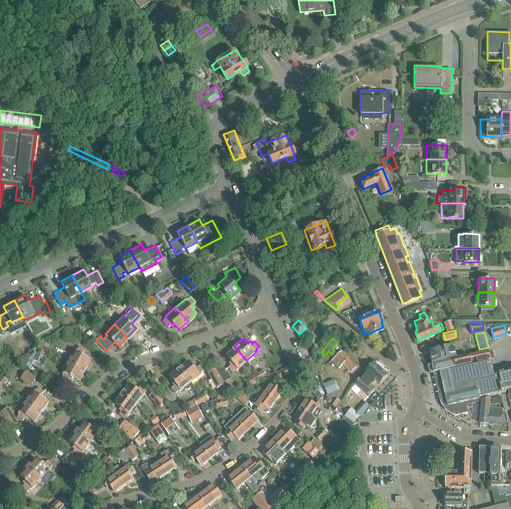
[(33,358),(39,361),(49,342),(42,339),(33,358)]
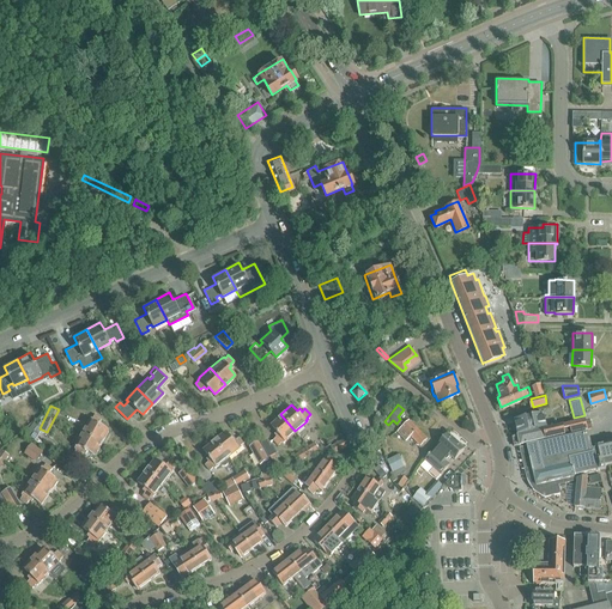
[(514,433),(546,426),(543,412),(513,418),(516,432),(514,433)]
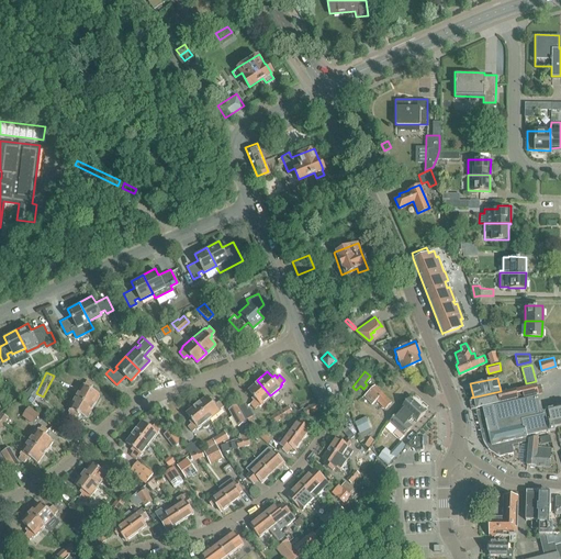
[(81,383),(75,395),(92,405),(99,393),(89,389),(92,382),(86,379),(85,382),(82,381),(81,383)]
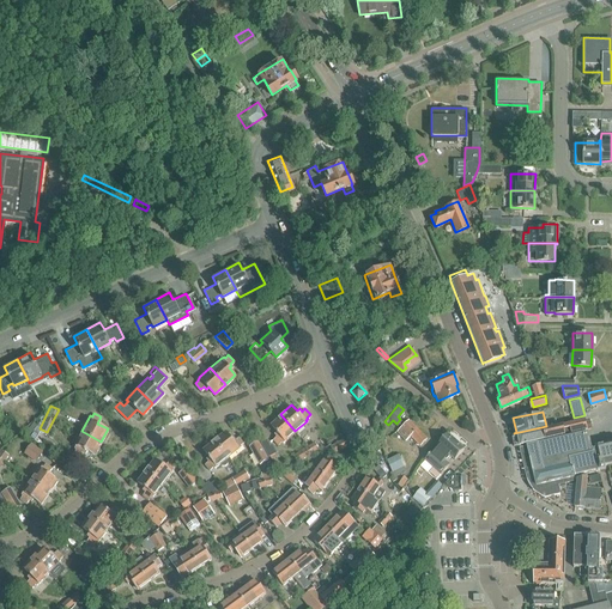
[(284,440),(295,431),(280,414),(270,424),(276,430),(273,432),(276,434),(272,438),(278,444),(280,440),(282,442),(284,440)]
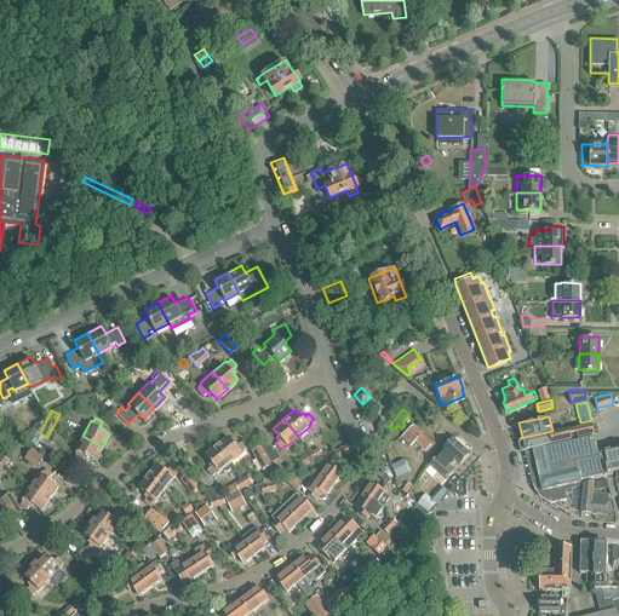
[(411,442),(413,439),(423,449),(431,441),(413,422),(402,433),(411,442)]
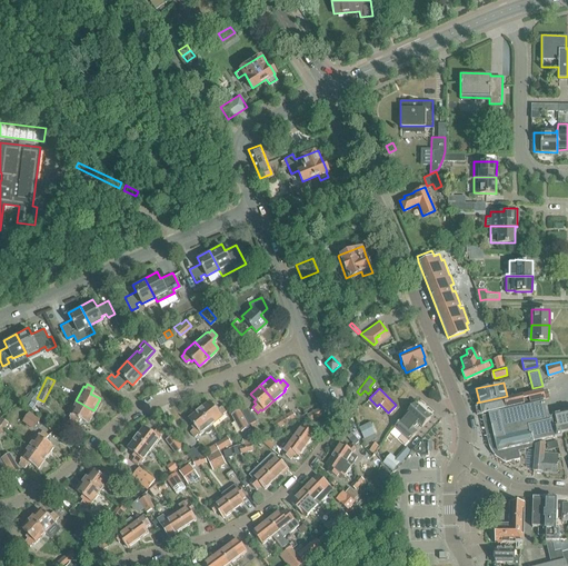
[(507,396),(477,403),(479,411),(481,411),(502,407),(544,397),(542,388),(521,393),(507,396)]
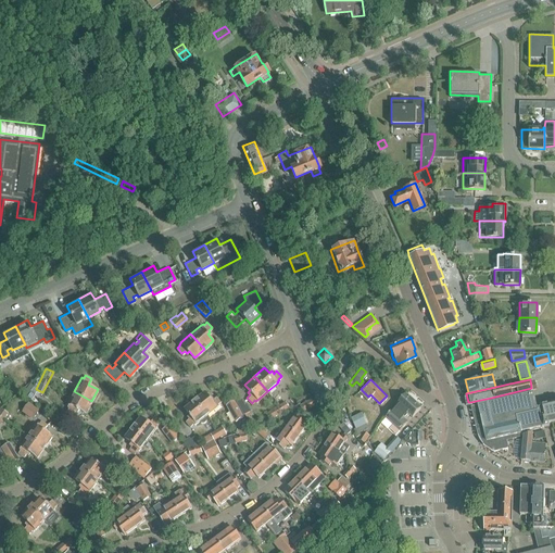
[(30,398),(35,392),(26,386),(22,391),(30,398)]
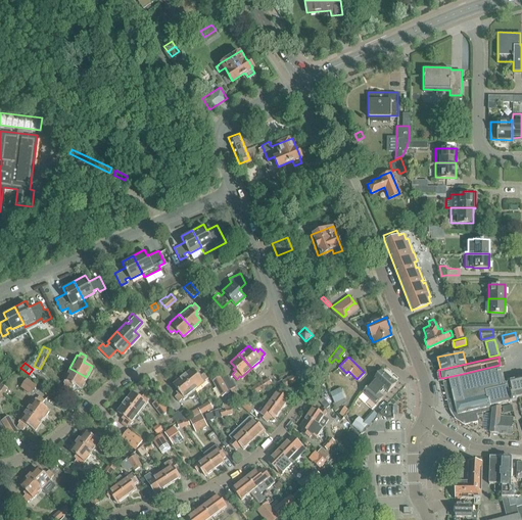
[(521,376),(507,380),(507,382),(504,382),(500,367),(448,379),(448,380),(442,381),(449,410),(453,411),(453,413),(456,417),(463,422),(476,419),(474,412),(488,409),(487,405),(510,399),(515,398),(515,395),(521,393),(521,376)]
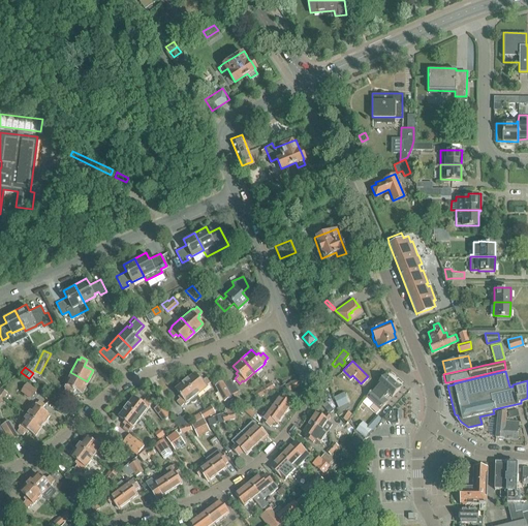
[(82,392),(87,381),(70,372),(64,383),(65,383),(63,385),(64,387),(63,390),(69,393),(70,390),(73,391),(74,389),(82,392)]
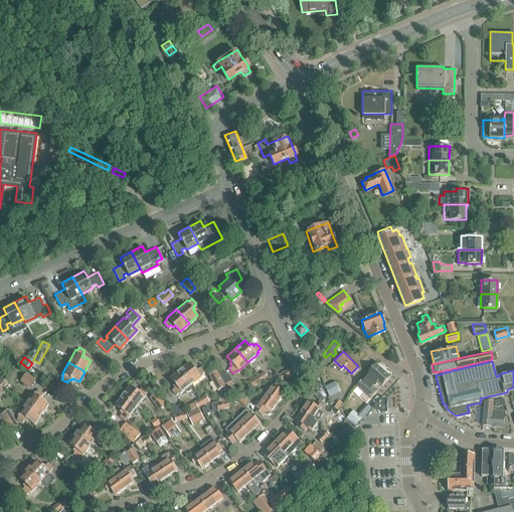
[(193,367),(188,362),(179,369),(191,383),(200,376),(200,375),(202,374),(201,373),(204,371),(200,365),(197,368),(195,365),(193,367)]
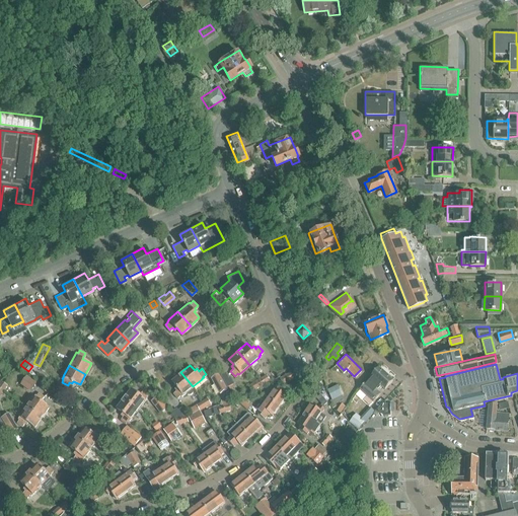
[(374,386),(378,381),(384,387),(392,378),(379,366),(359,386),(372,399),(379,391),(374,386)]
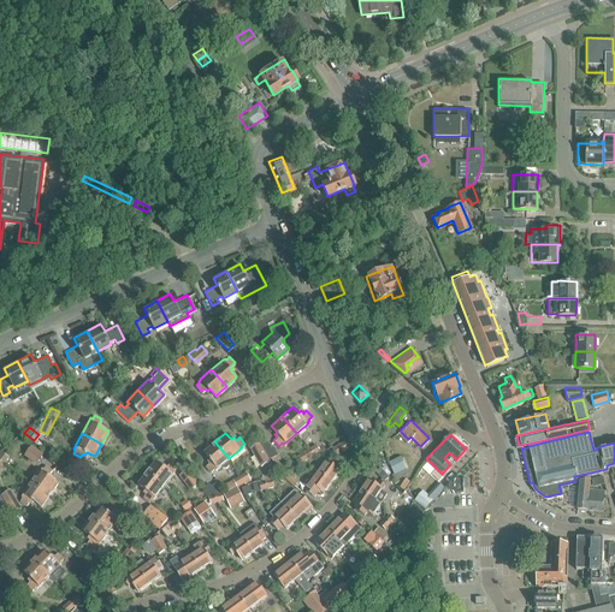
[(270,457),(276,453),(277,452),(272,444),(271,445),(267,439),(261,443),(268,457),(270,457)]
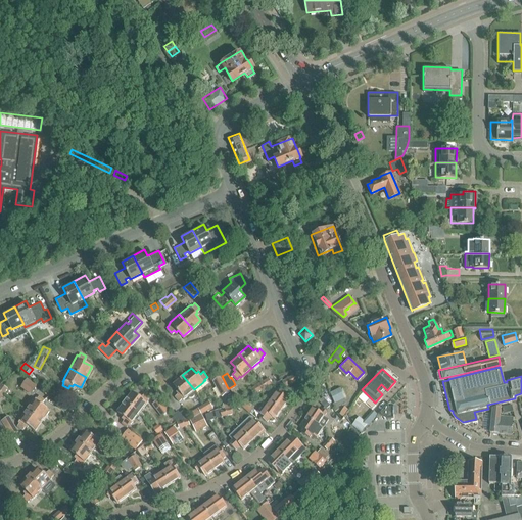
[(193,390),(194,389),(182,375),(173,382),(178,388),(175,390),(177,392),(174,394),(178,399),(181,397),(182,398),(184,397),(188,394),(188,395),(190,396),(191,395),(193,394),(193,393),(193,391),(193,390)]
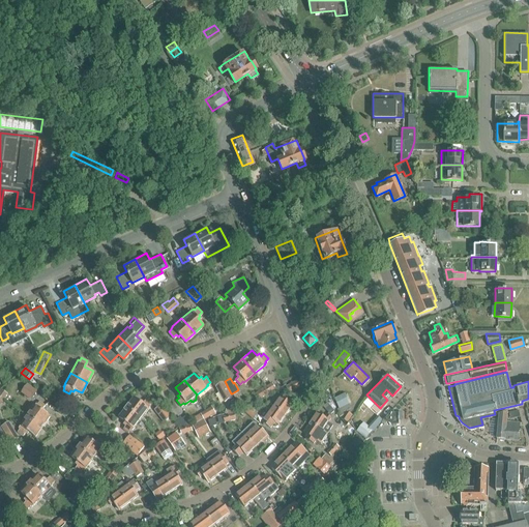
[(288,390),(297,385),(295,380),(285,385),(288,390)]
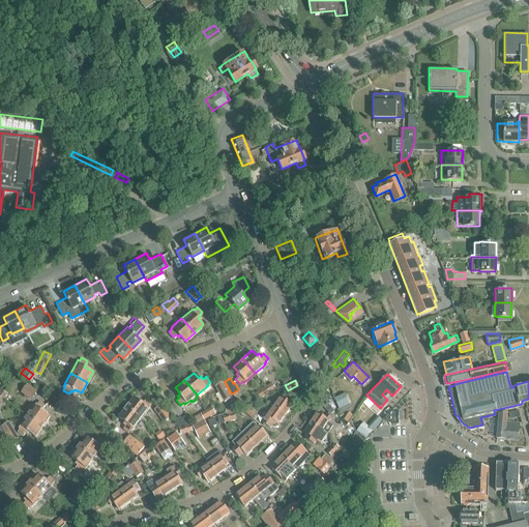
[(230,397),(221,381),(213,386),(224,401),(230,397)]
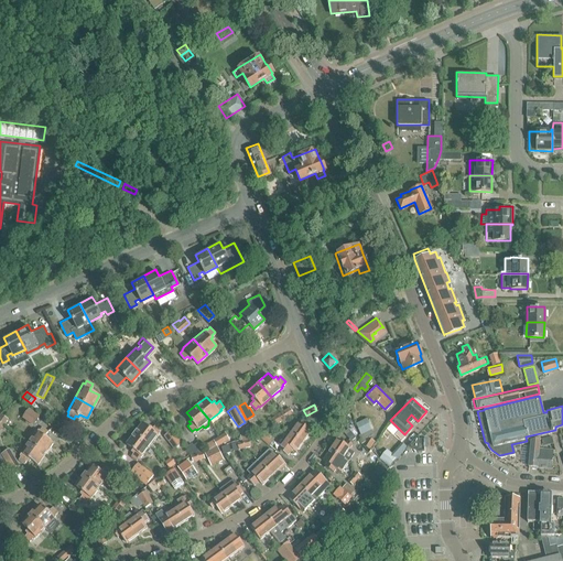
[(289,406),(282,409),(287,416),(293,412),(292,411),(289,406)]
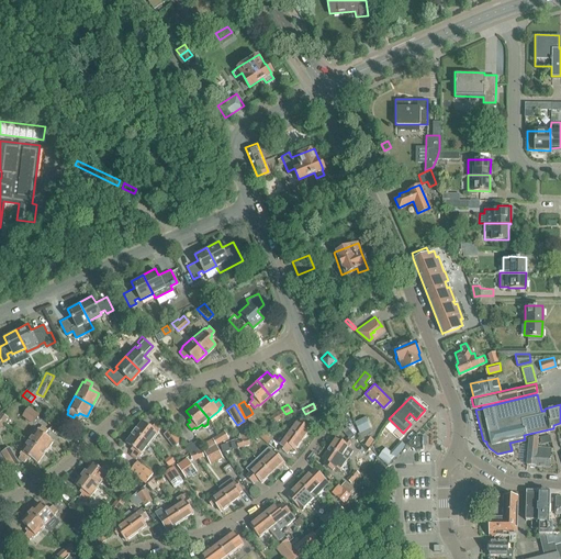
[(32,414),(29,418),(32,422),(38,412),(31,406),(27,411),(32,414)]
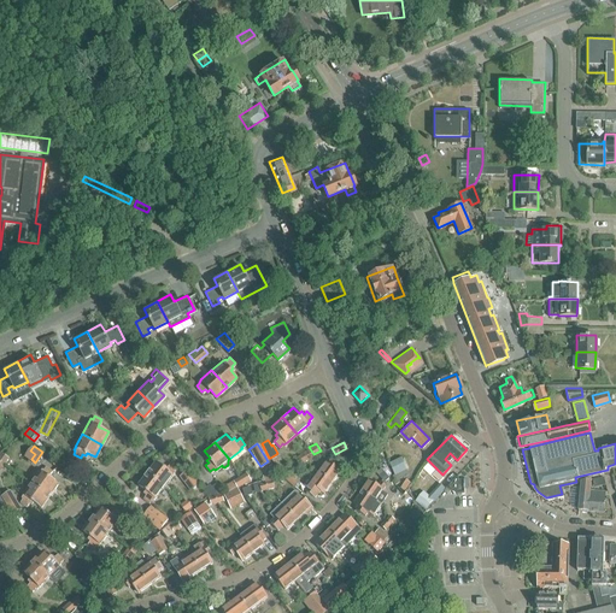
[(308,447),(303,451),(308,459),(314,454),(309,447),(309,448),(308,447)]
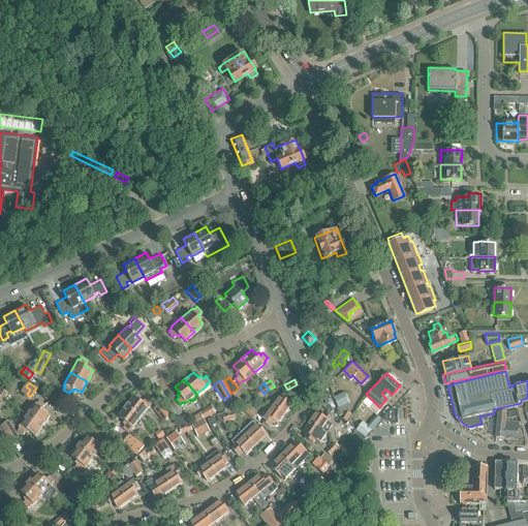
[(272,403),(284,412),(290,402),(284,398),(286,395),(281,391),(272,403)]
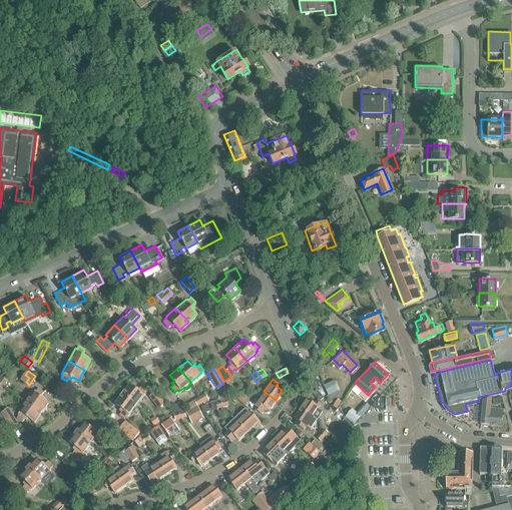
[(332,380),(323,384),(327,394),(325,395),(327,398),(326,399),(327,402),(332,400),(331,398),(339,394),(337,389),(332,380)]
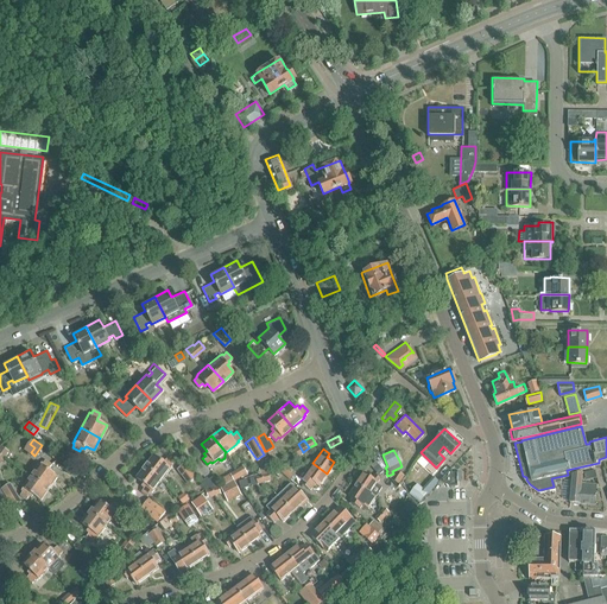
[(159,459),(152,455),(144,465),(162,478),(170,466),(171,464),(170,463),(172,461),(166,456),(164,458),(162,457),(159,459)]
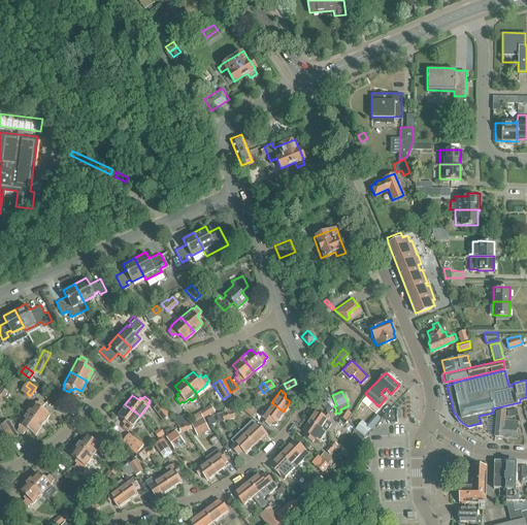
[(34,401),(26,412),(41,423),(48,414),(40,407),(44,402),(38,398),(36,401),(35,400),(34,402),(34,401)]
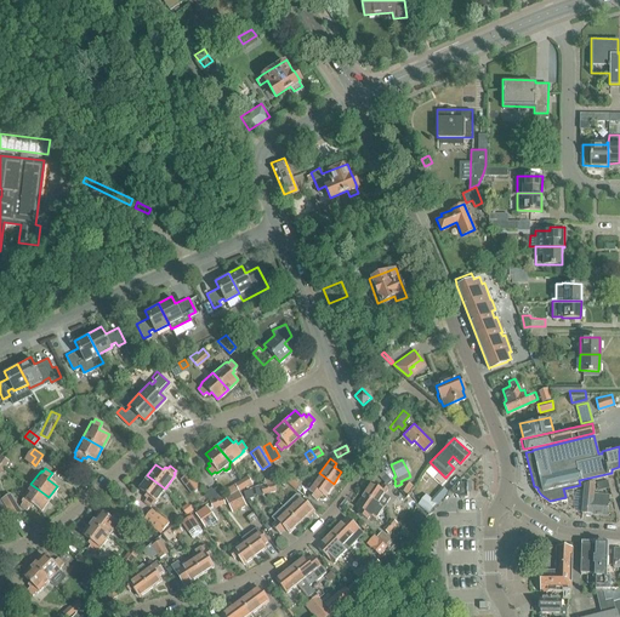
[(385,484),(390,480),(382,469),(377,474),(385,484)]
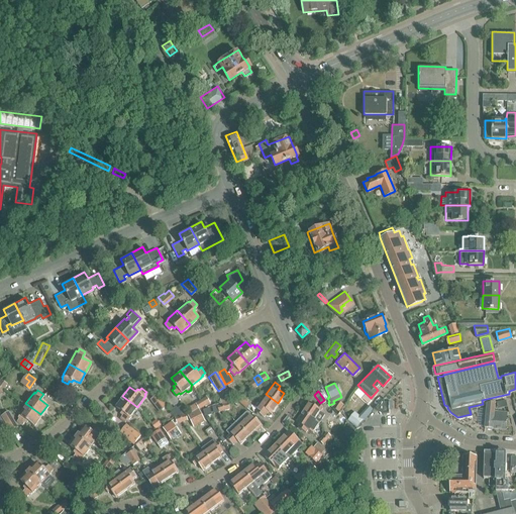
[(149,397),(159,409),(166,404),(156,392),(149,397)]
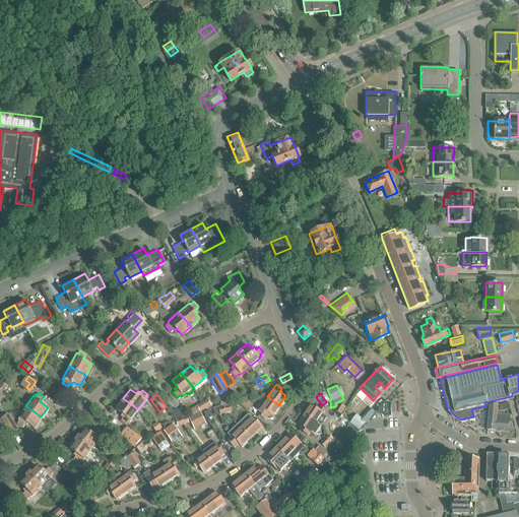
[(239,401),(243,405),(248,400),(243,396),(239,401)]
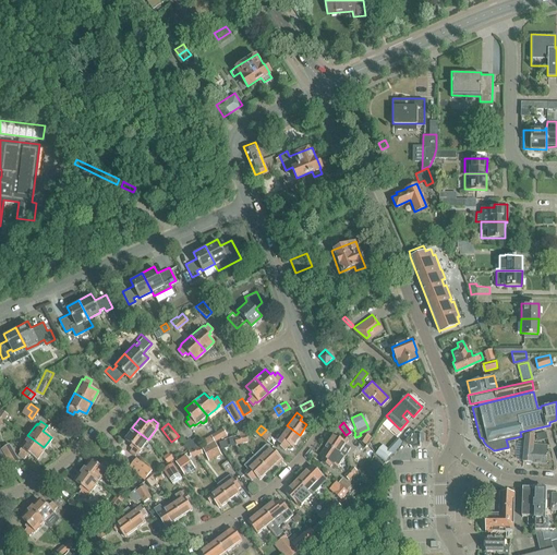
[(276,442),(283,448),(289,442),(292,445),(300,435),(287,425),(277,438),(278,439),(276,442)]
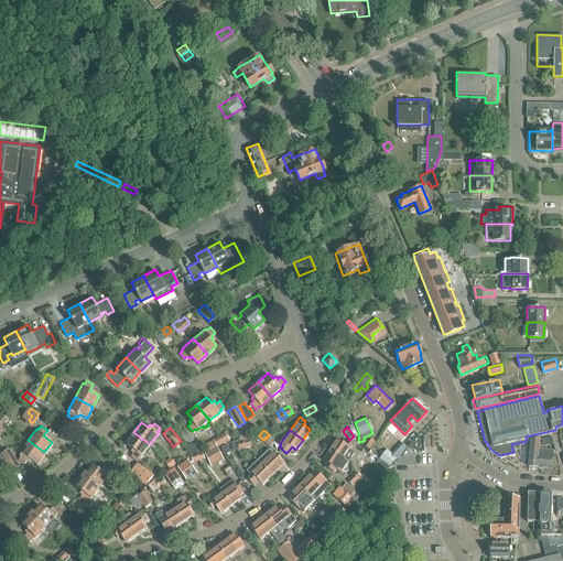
[(138,461),(150,444),(133,432),(126,442),(131,446),(127,452),(138,461)]
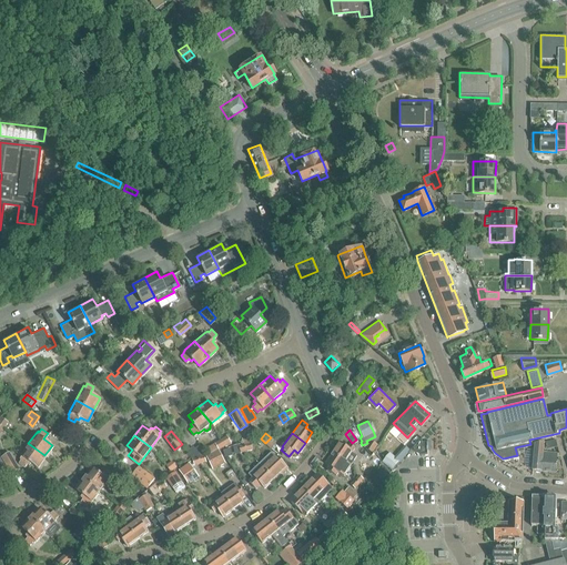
[(225,435),(221,439),(224,445),(231,442),(225,435)]
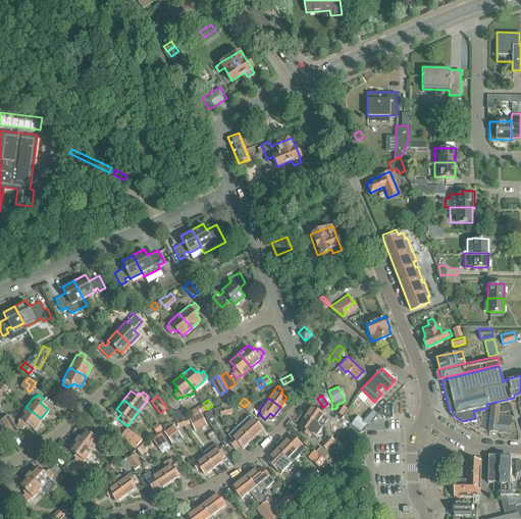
[(379,413),(386,417),(393,416),(393,412),(395,412),(395,404),(386,404),(386,400),(376,410),(377,411),(374,413),(377,416),(379,413)]
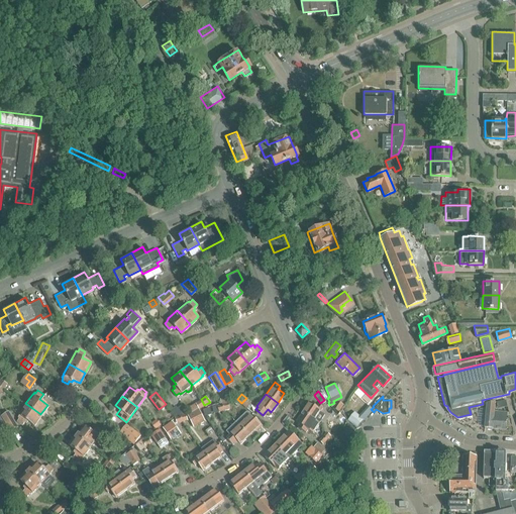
[(250,402),(246,398),(241,403),(245,407),(250,402)]
